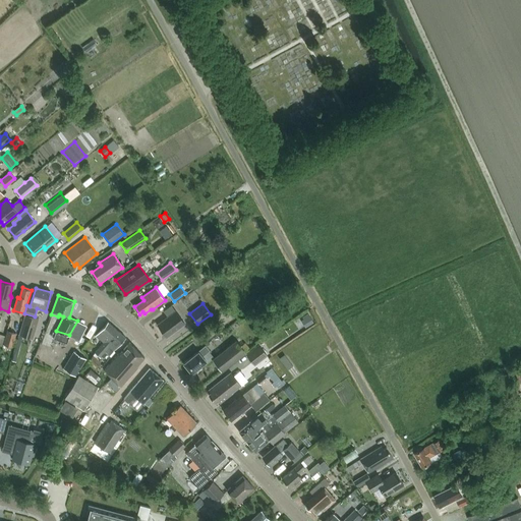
[(166,337),(184,324),(175,311),(157,325),(166,337)]
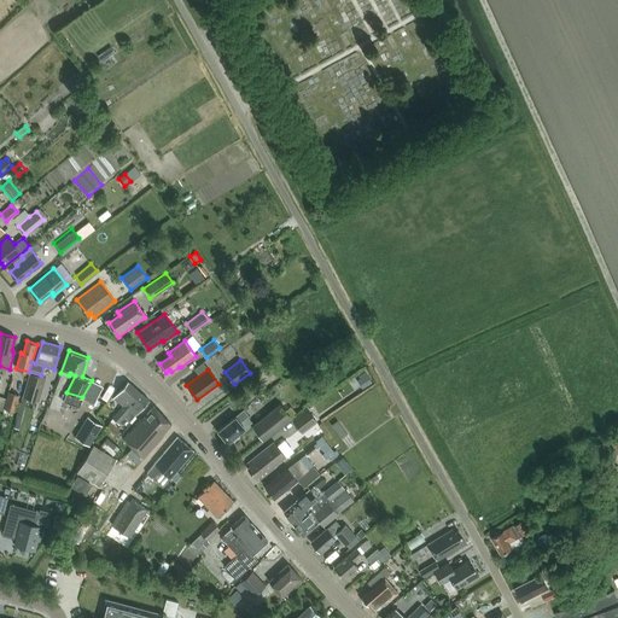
[(29,373),(22,397),(28,398),(36,401),(44,377),(29,373)]
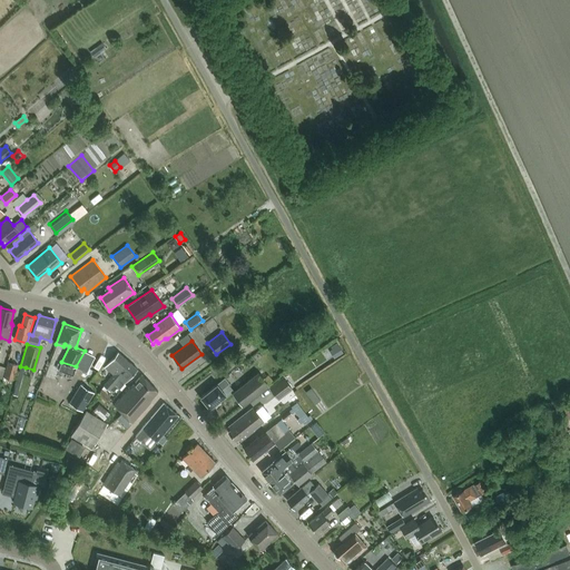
[(334,359),(341,353),(337,346),(330,352),(334,359)]
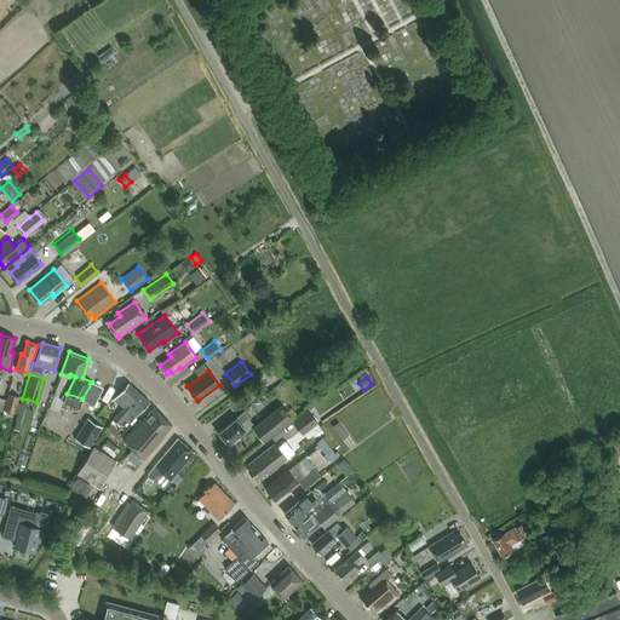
[(125,408),(138,392),(127,383),(114,399),(124,407),(125,408)]
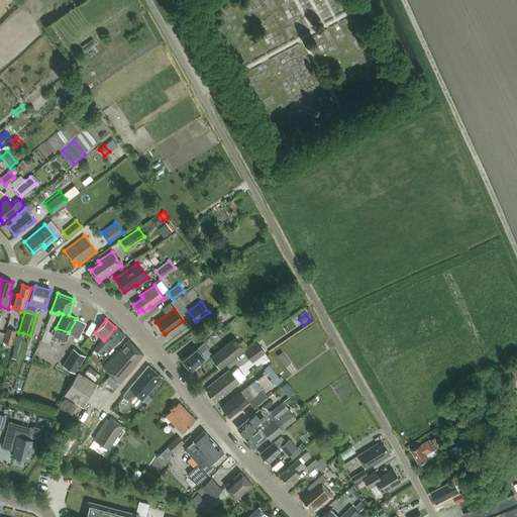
[(94,349),(99,354),(108,344),(112,347),(124,334),(115,327),(104,340),(103,339),(94,349)]
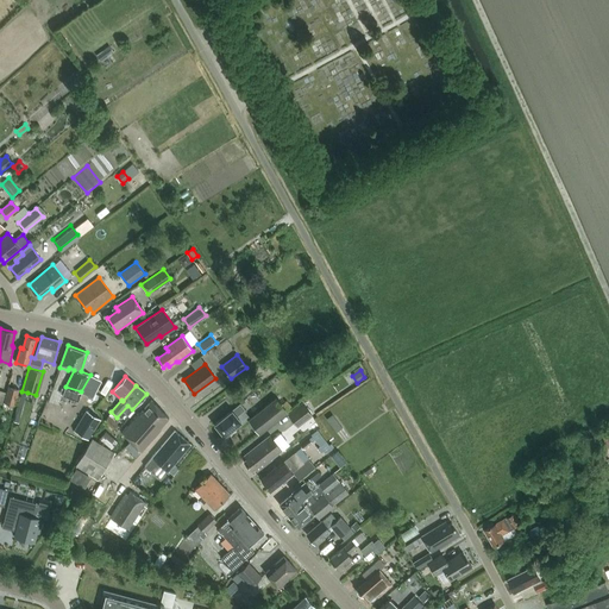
[(19,390),(10,387),(5,402),(14,405),(19,390)]
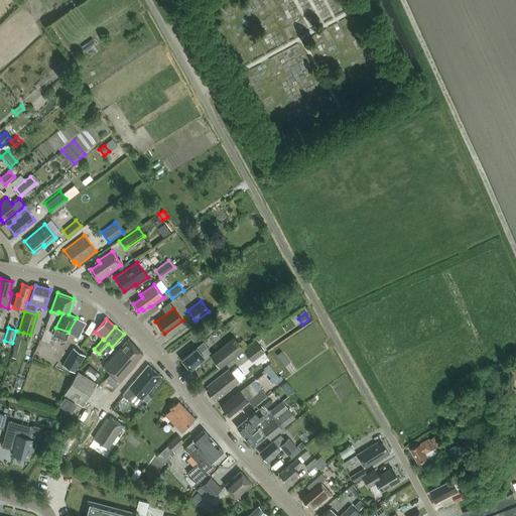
[(55,328),(52,335),(67,340),(69,332),(55,328)]
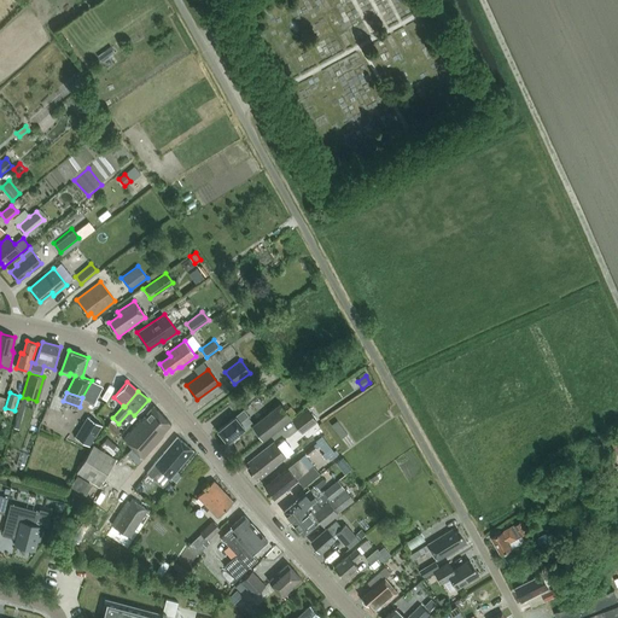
[(263,441),(291,419),(280,403),(251,426),(263,441)]
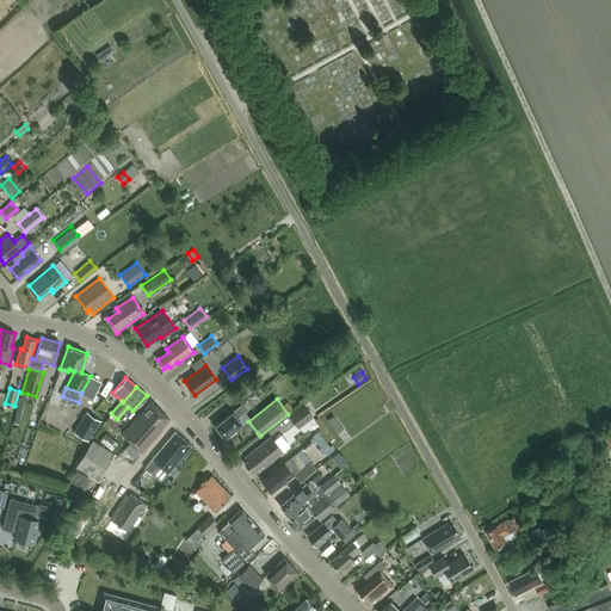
[(130,442),(160,409),(152,401),(140,415),(139,414),(122,433),(130,442)]
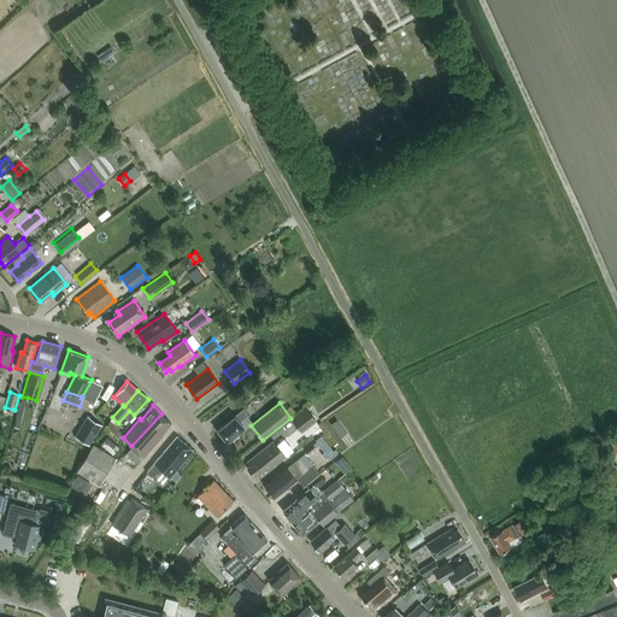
[(301,433),(317,421),(306,407),(291,419),(301,433)]
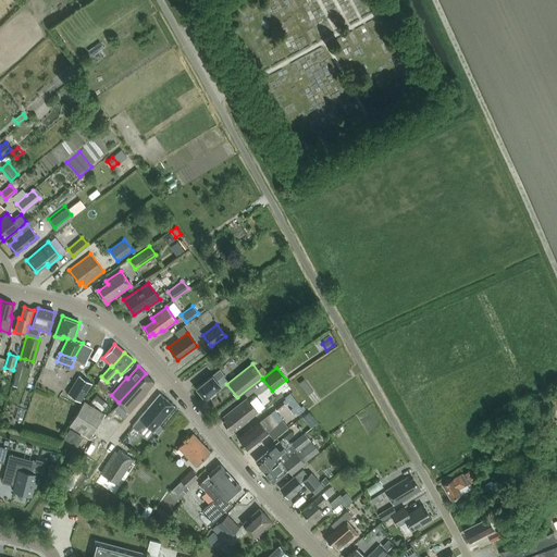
[(215,381),(223,374),(219,369),(195,388),(205,399),(220,386),(215,381)]
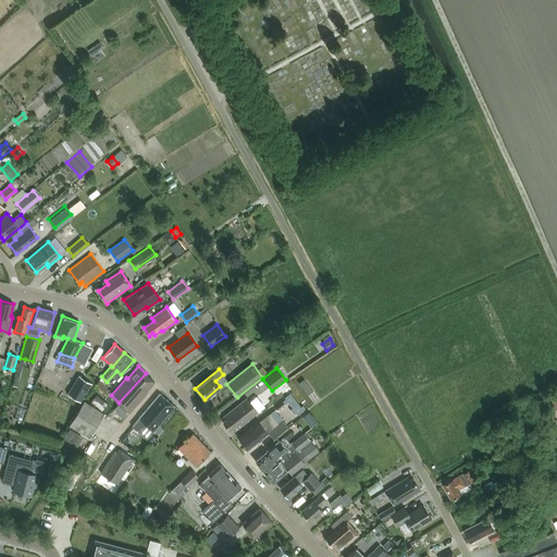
[(146,373),(119,403),(128,412),(147,393),(147,391),(153,382),(146,373)]
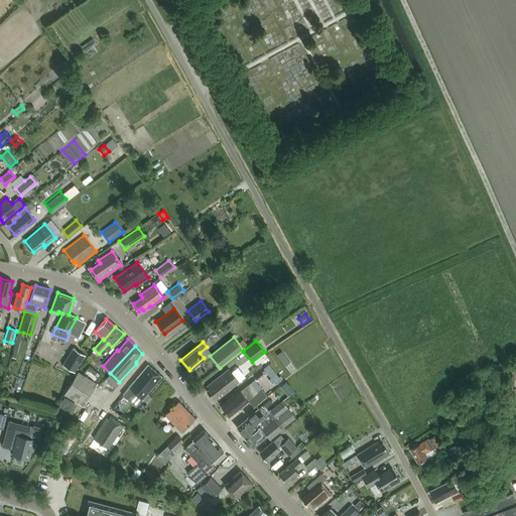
[(75,371),(85,355),(73,347),(62,364),(75,371)]
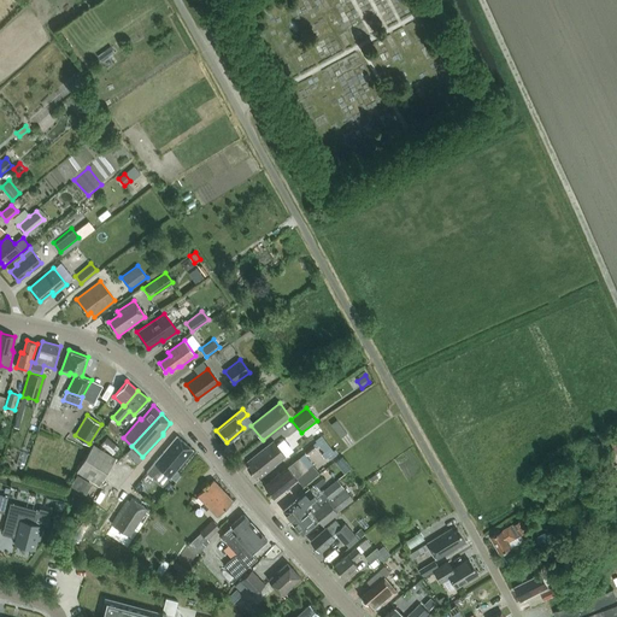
[(117,428),(109,421),(104,425),(112,433),(117,428)]
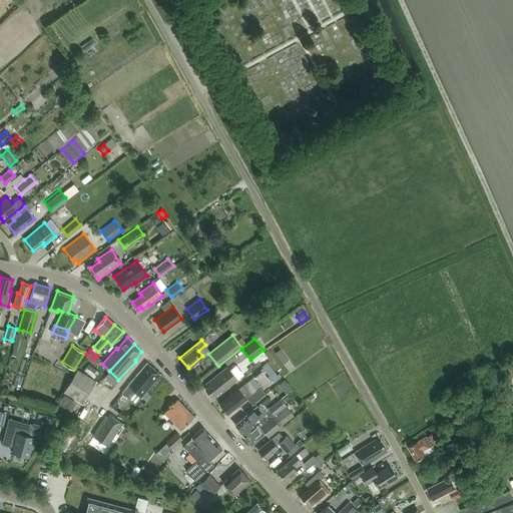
[(289,361),(281,350),(276,354),(284,364),(289,361)]
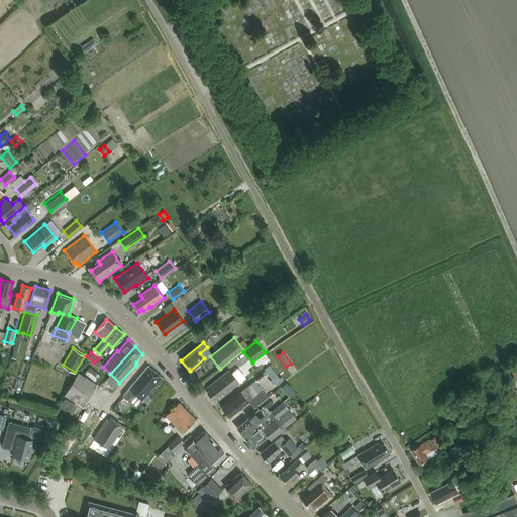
[(263,372),(254,378),(256,381),(265,375),(265,376),(267,375),(268,375),(271,378),(268,380),(272,385),(275,383),(276,385),(281,381),(268,365),(262,370),(263,372)]
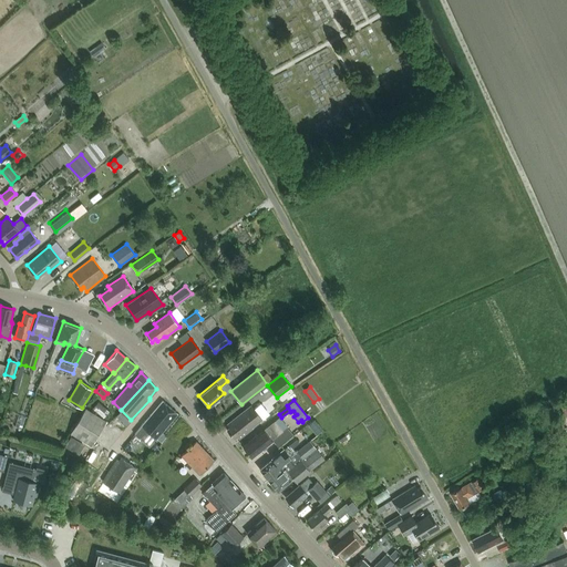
[(107,410),(96,401),(91,408),(102,416),(107,410)]
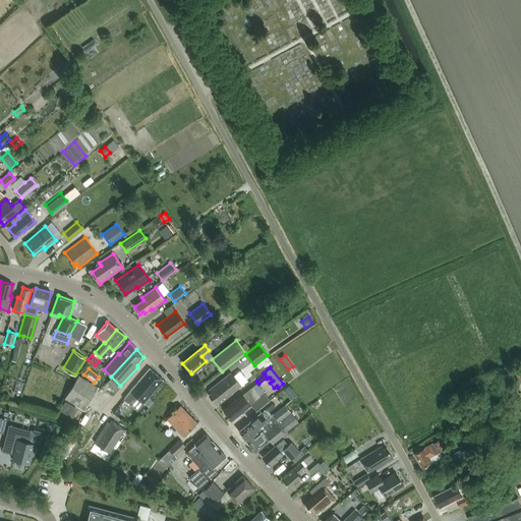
[(143,403),(148,406),(153,401),(149,397),(158,386),(157,385),(161,379),(150,368),(126,395),(127,395),(124,399),(129,403),(135,396),(143,402),(143,403)]
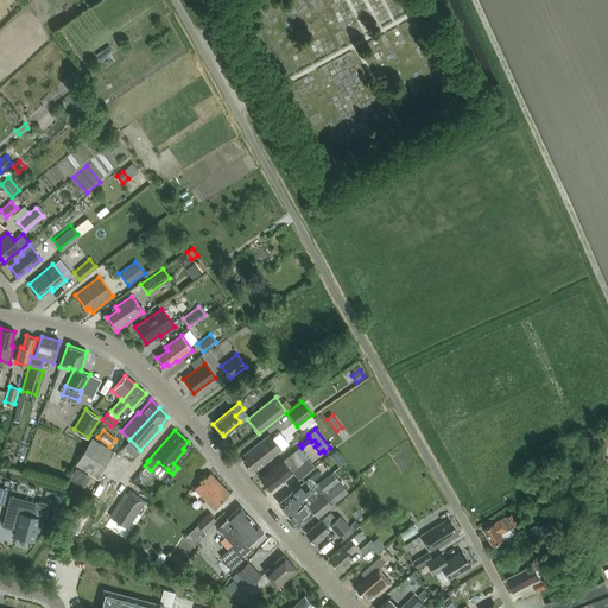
[(255,469),(280,450),(270,436),(245,455),(247,458),(244,461),(251,469),(254,467),(255,469)]
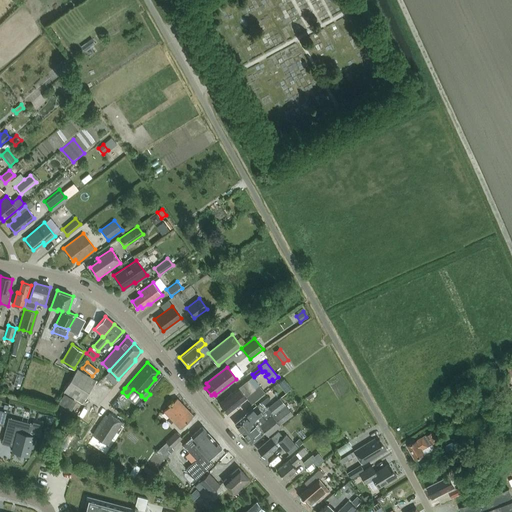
[(82,402),(96,380),(77,368),(64,391),(82,402)]
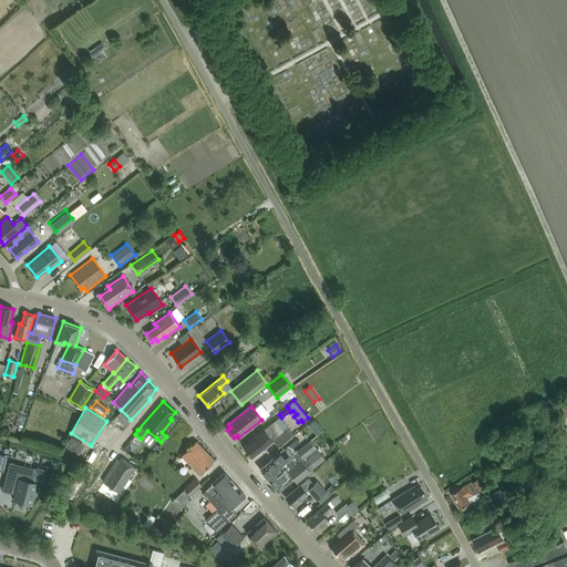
[(266,446),(289,429),(279,418),(265,430),(264,430),(244,446),(244,447),(244,450),(246,452),(248,452),(253,457),(261,450),(264,450),(266,447),(266,446)]
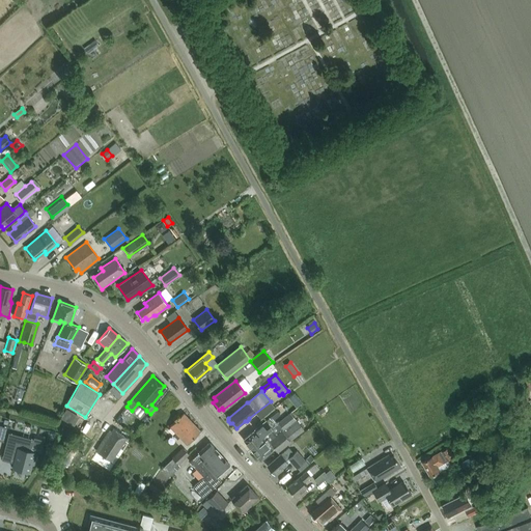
[(64,418),(74,424),(79,416),(70,410),(64,418)]
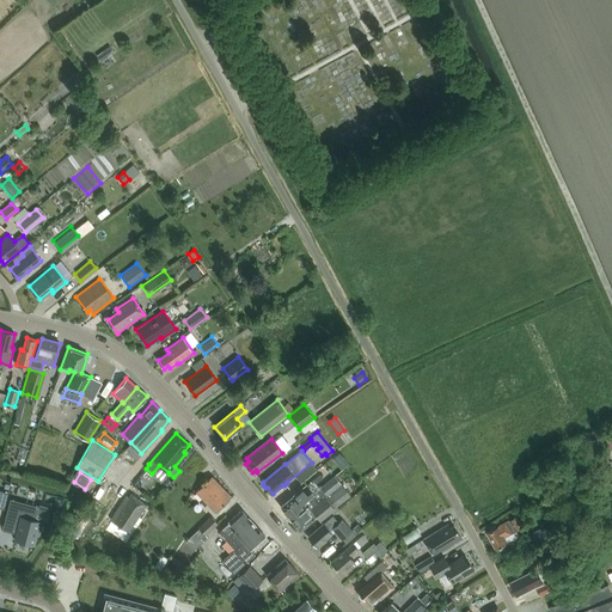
[(214,512),(231,497),(212,476),(195,491),(203,500),(207,503),(214,512)]
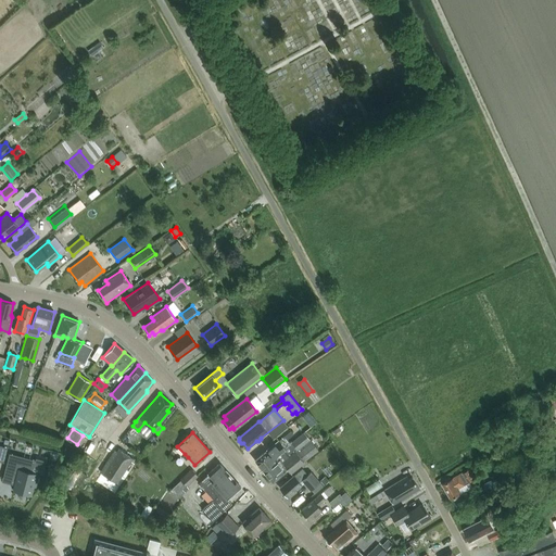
[(276,459),(263,469),(272,481),(287,469),(290,474),(303,463),(303,462),(317,450),(303,432),(290,443),(285,447),(277,454),(277,455),(276,456),(274,457),(276,459)]
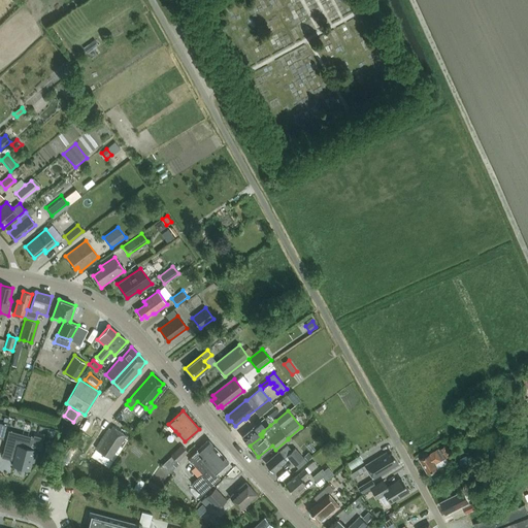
[(264,418),(257,424),(263,431),(270,425),(275,421),(272,417),(270,414),(264,418)]
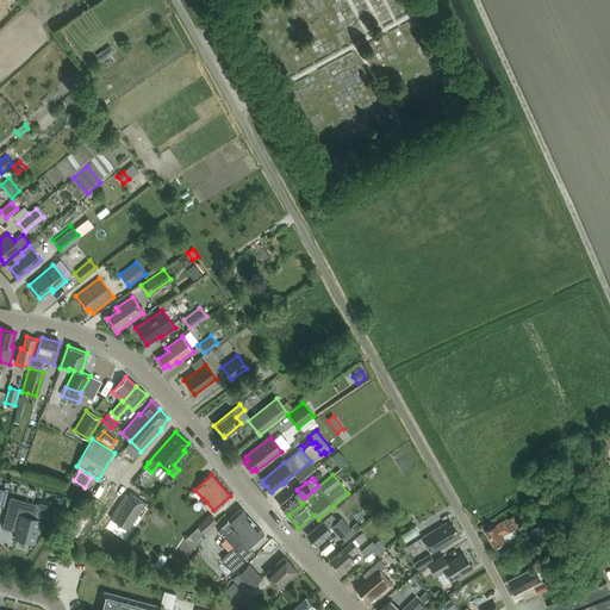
[(297,490),(279,504),(288,515),(303,504),(300,502),(303,500),(304,499),(304,498),(297,490)]
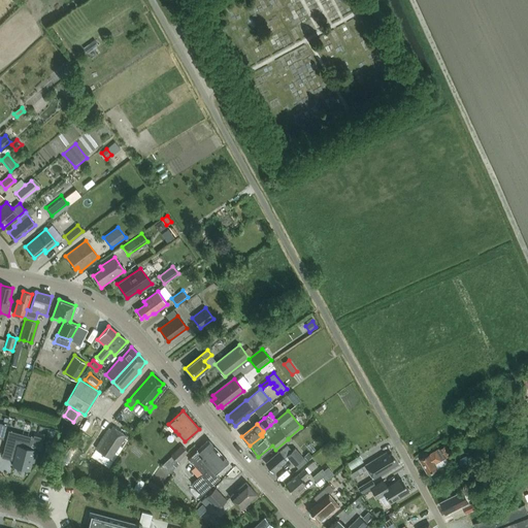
[(110,458),(126,435),(112,426),(110,429),(108,427),(95,448),(110,458)]
